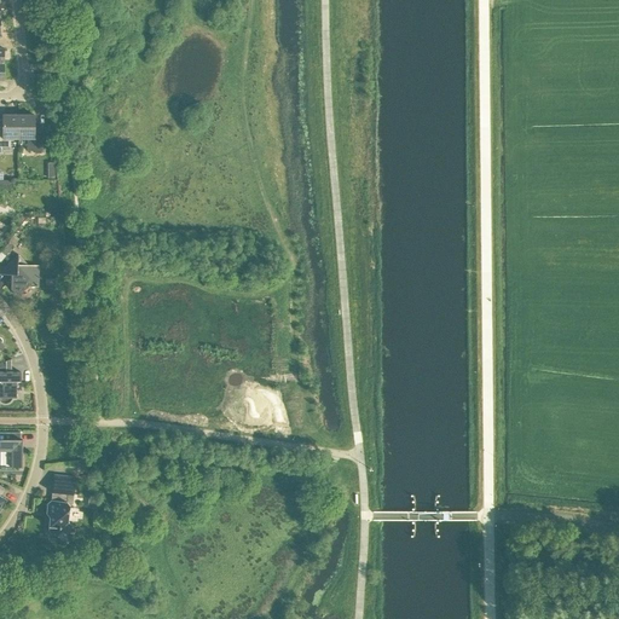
[(10,139),(18,139),(18,115),(3,115),(3,134),(0,133),(0,152),(4,154),(4,151),(10,151),(10,139)]
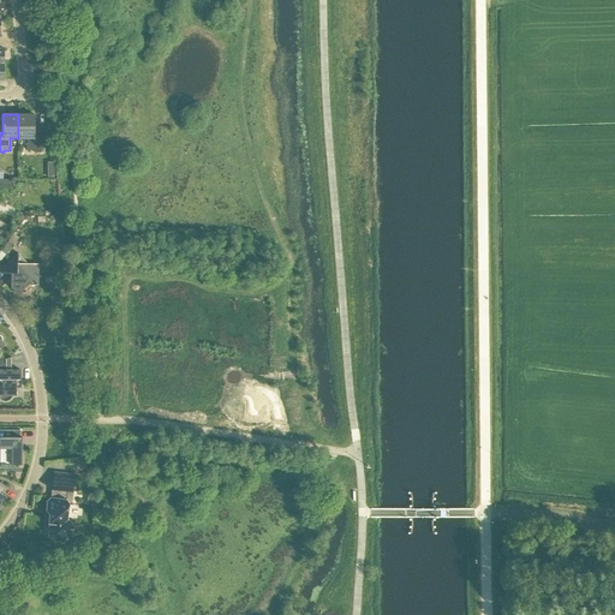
[(18,114),(18,138),(27,138),(27,150),(34,150),(34,153),(41,153),(41,133),(34,133),(34,114),(18,114)]
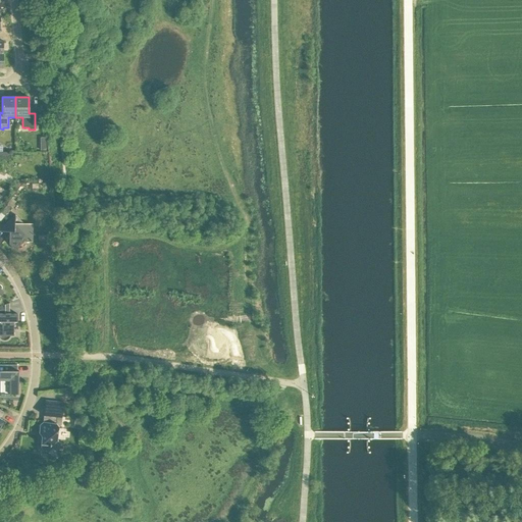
[(2,226),(7,231),(9,231),(9,237),(6,241),(15,250),(23,242),(32,242),(33,224),(23,224),(15,215),(2,226)]
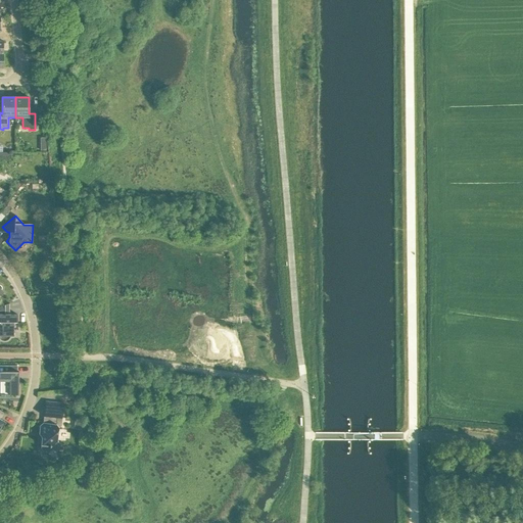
[(0,339),(1,340),(2,341),(3,341),(4,341),(6,341),(7,340),(8,340),(8,339),(9,338),(10,338),(10,337),(10,336),(14,336),(14,329),(17,329),(17,315),(0,314),(0,339)]
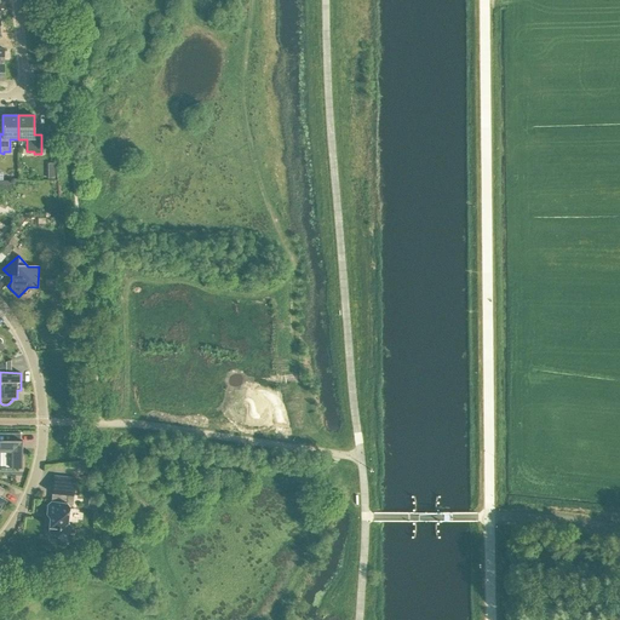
[(19,434),(0,432),(0,468),(1,469),(1,471),(12,471),(12,469),(22,469),(22,441),(19,441),(19,434)]
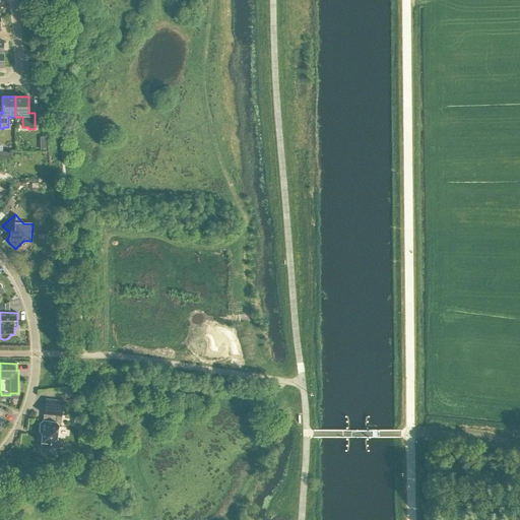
[(62,415),(63,401),(46,399),(43,420),(40,424),(39,432),(42,432),(41,446),(44,450),(49,450),(53,446),(57,447),(59,445),(60,441),(57,439),(59,426),(56,421),(57,415),(62,415)]
